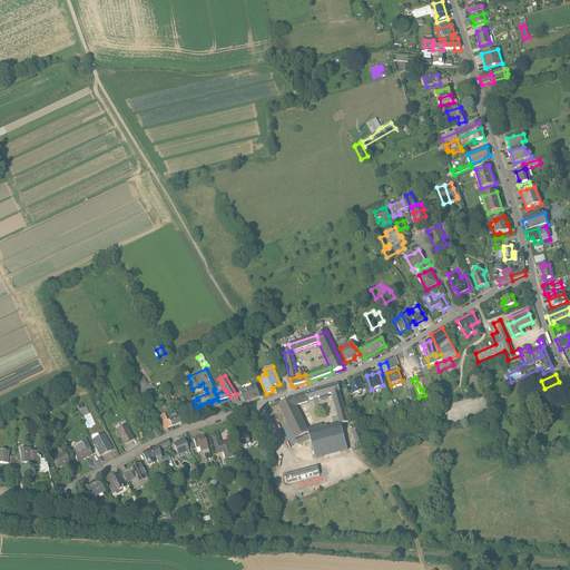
[(140,380),(140,381),(145,389),(150,385),(148,383),(147,384),(144,379),(140,380)]
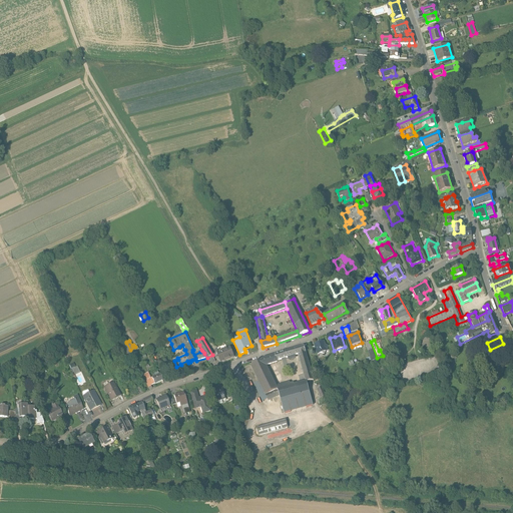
[(325,341),(314,345),(315,348),(318,356),(323,354),(325,355),(326,353),(328,352),(328,350),(329,347),(326,346),(325,341)]
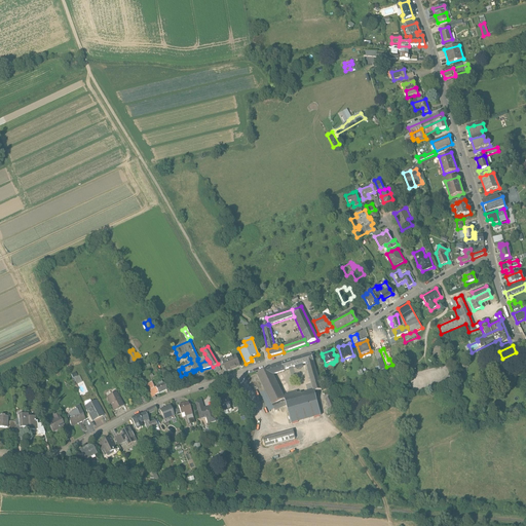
[(129,351),(124,354),(128,362),(130,366),(136,363),(135,362),(134,359),(129,351)]
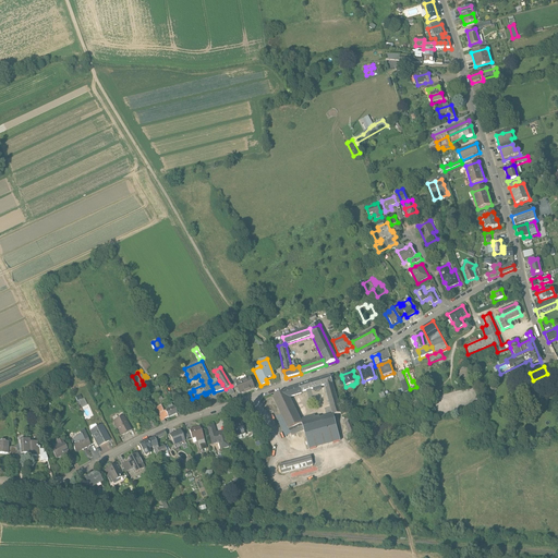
[(331,376),(311,383),(313,391),(326,389),(334,415),(341,413),(331,376)]
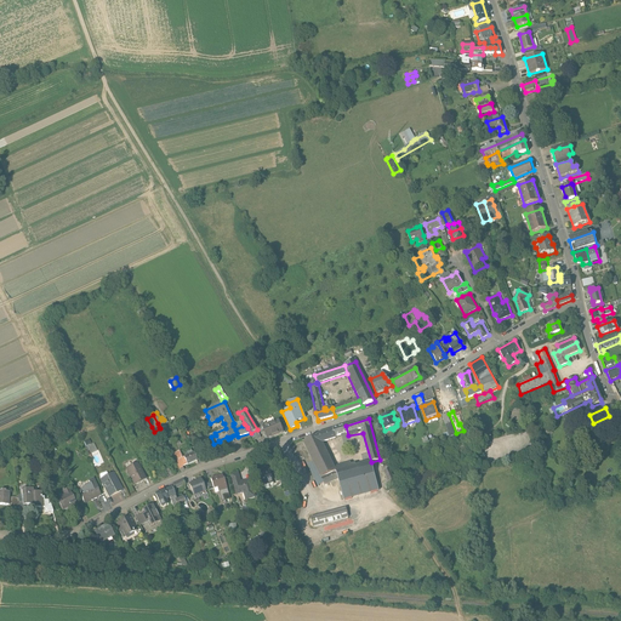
[(278,421),(262,426),(267,438),(283,432),(278,421)]
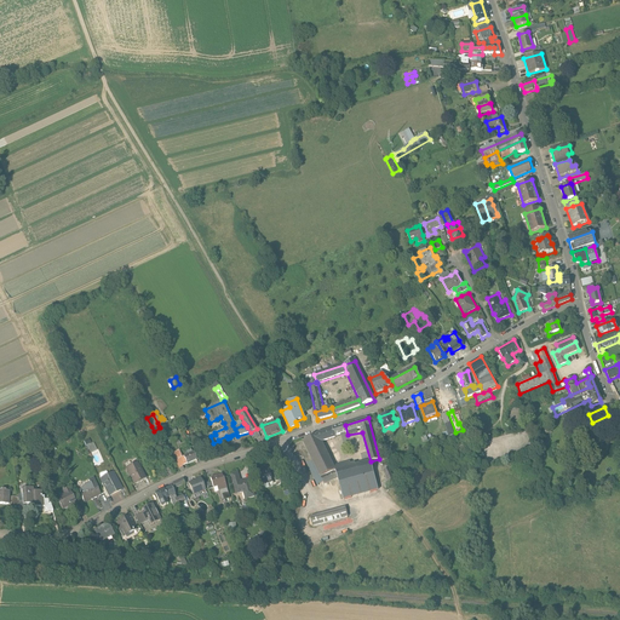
[(451,423),(445,424),(449,437),(455,435),(451,423)]
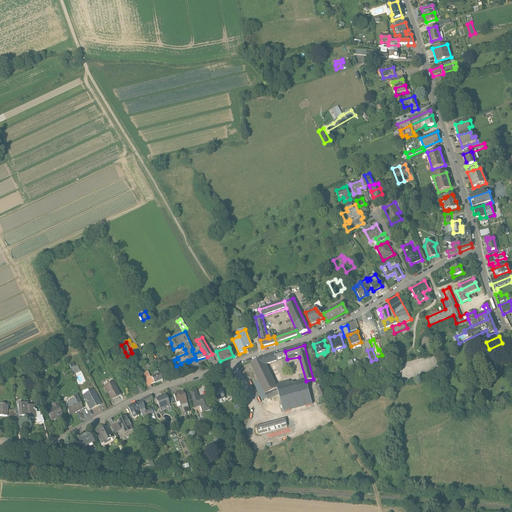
[(285,351),(263,357),(266,365),(287,359),(285,351)]
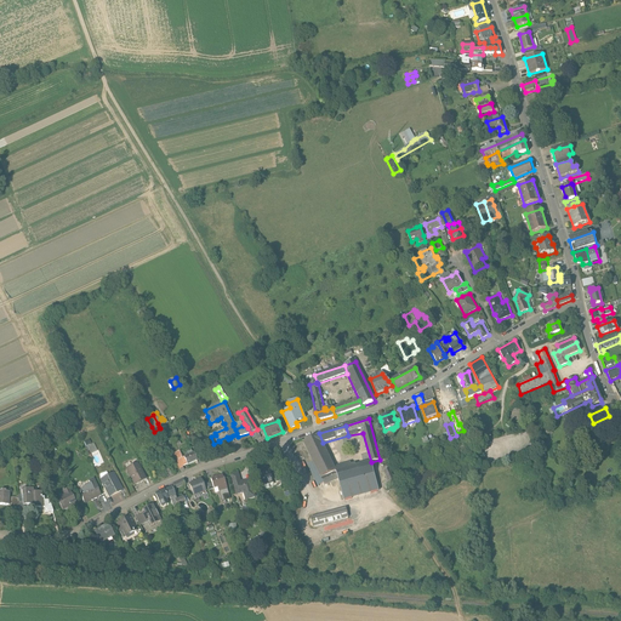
[(257,429),(251,433),(255,440),(261,437),(257,429)]
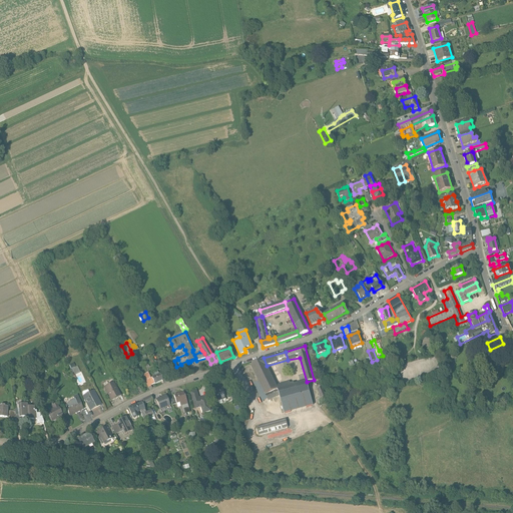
[(267,366),(264,358),(262,360),(250,365),(259,382),(253,384),(263,402),(268,400),(269,401),(280,396),(277,385),(267,366)]
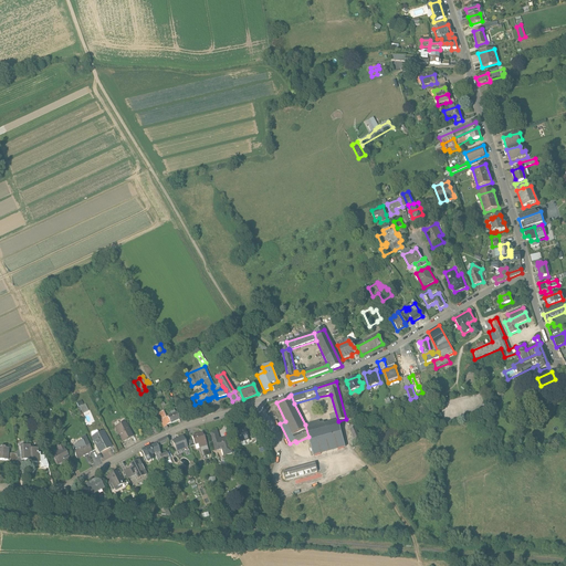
[(165,430),(168,428),(166,426),(179,419),(176,412),(175,410),(169,412),(170,416),(166,418),(164,411),(159,413),(163,422),(161,423),(165,430)]
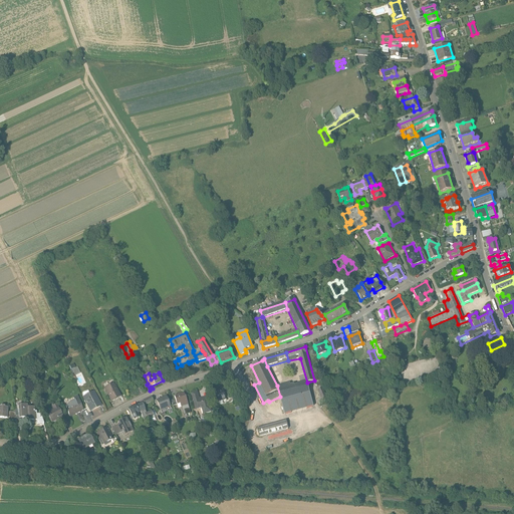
[(314,407),(307,382),(295,386),(294,383),(291,384),(290,382),(277,386),(280,397),(285,416),(314,407)]
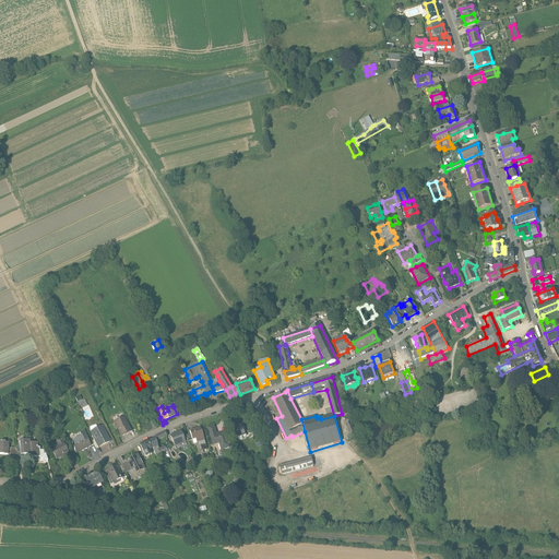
[(123,418),(115,424),(121,437),(130,431),(123,418)]
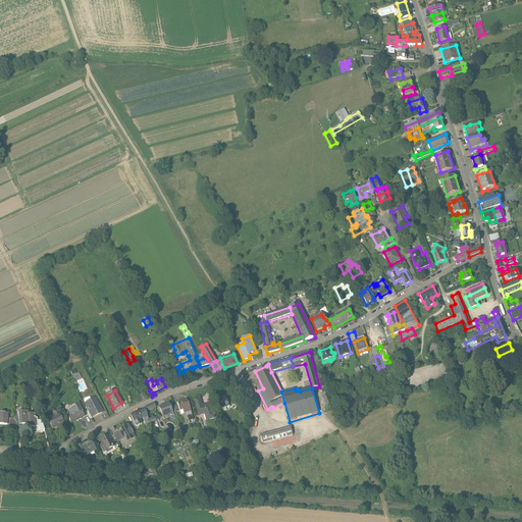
[(233,393),(225,395),(226,402),(236,401),(233,393)]
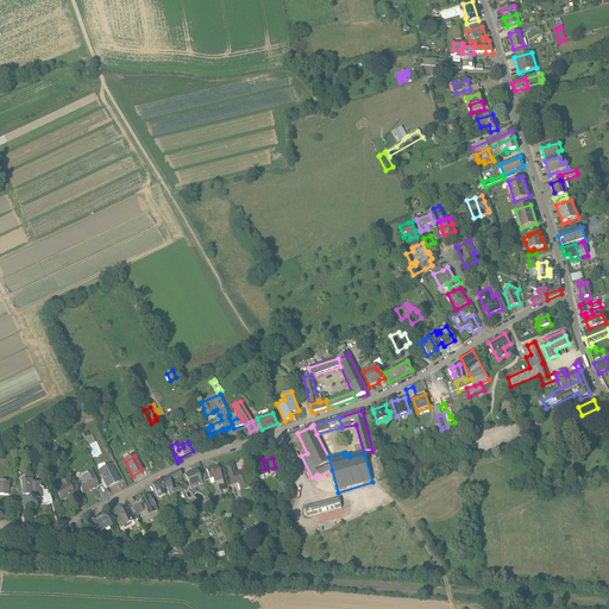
[(382,459),(376,462),(381,473),(377,476),(380,483),(390,479),(382,459)]
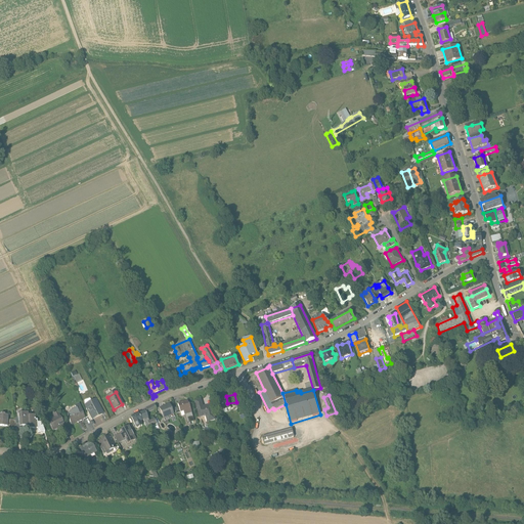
[(209,396),(205,397),(209,411),(216,409),(217,416),(223,413),(219,400),(211,402),(209,396)]
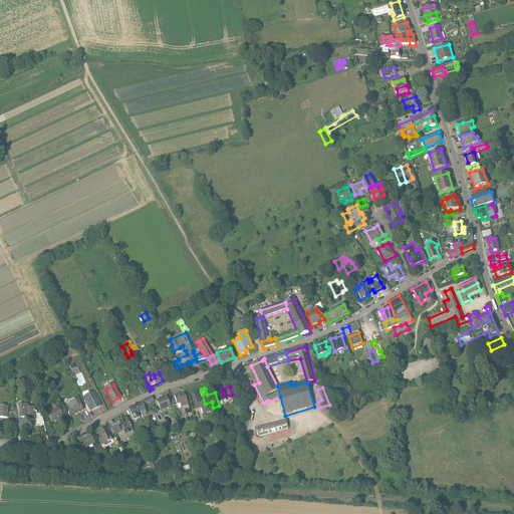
[(186,401),(187,404),(190,403),(192,411),(198,409),(193,391),(184,394),(185,396),(186,401)]
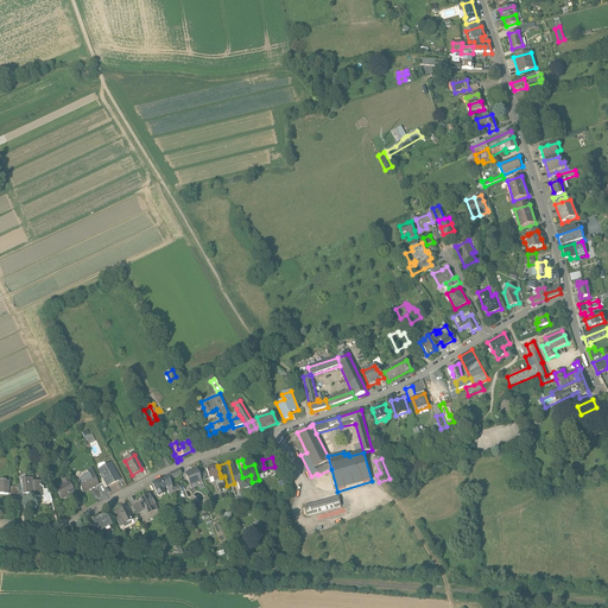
[(111,466),(100,472),(103,479),(107,486),(119,480),(111,466)]
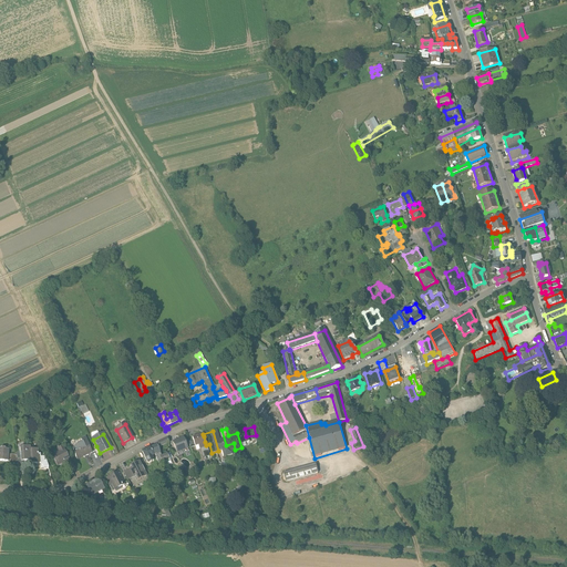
[(193,434),(184,437),(187,446),(196,442),(193,434)]
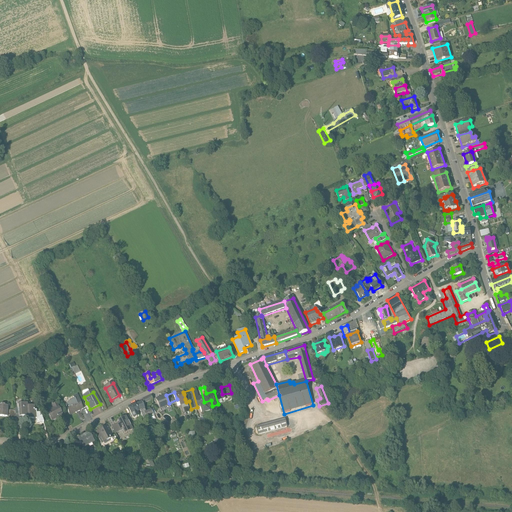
[(82,408),(77,397),(73,399),(75,402),(65,407),(69,415),(75,412),(76,413),(79,411),(79,410),(82,408)]
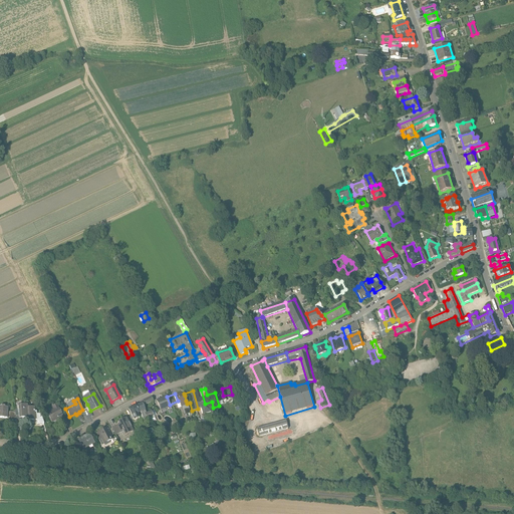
[(145,403),(148,409),(149,409),(153,416),(161,412),(159,407),(155,410),(151,403),(150,400),(145,403)]
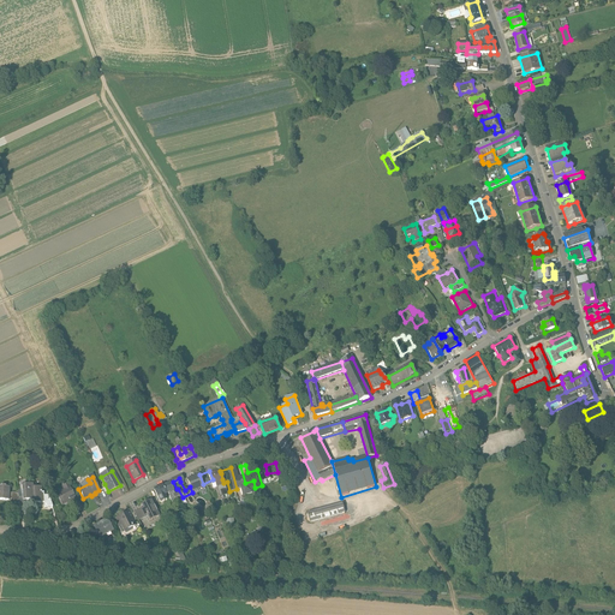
[(173,482),(166,485),(172,496),(177,494),(174,490),(177,489),(173,482)]
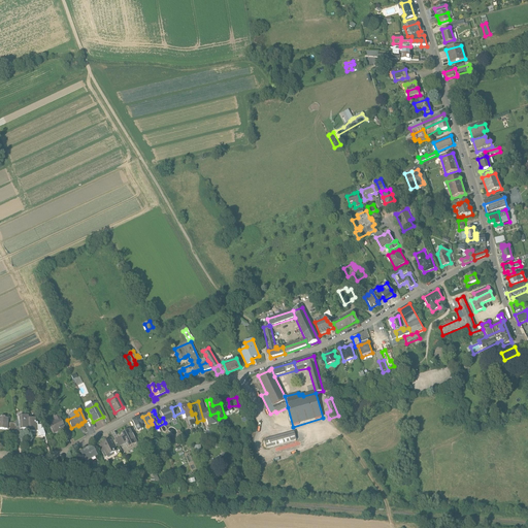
[(52,433),(53,436),(57,434),(58,435),(60,433),(60,432),(64,430),(58,417),(54,419),(53,419),(53,420),(55,423),(48,426),(52,433)]
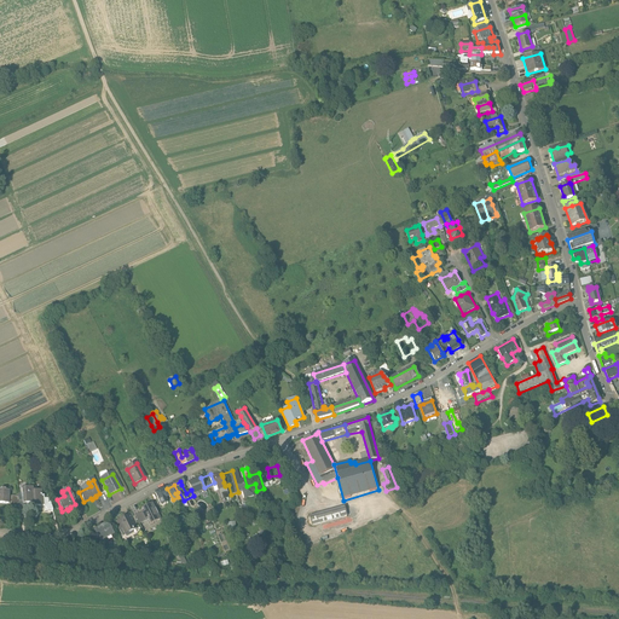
[(33,491),(21,491),(22,507),(28,505),(28,507),(29,507),(29,505),(30,505),(34,505),(33,495),(33,491)]
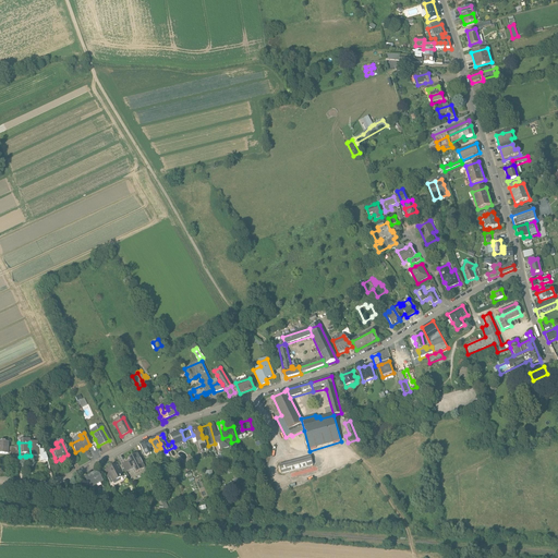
[(33,446),(29,446),(31,456),(27,456),(27,459),(39,459),(40,463),(47,463),(44,452),(39,453),(39,449),(37,449),(37,445),(33,445),(33,446)]
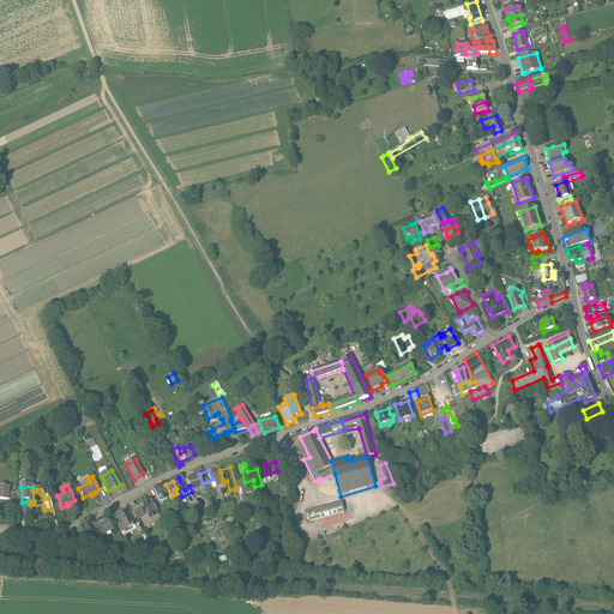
[(162,494),(154,498),(155,501),(158,509),(161,513),(169,509),(162,494)]
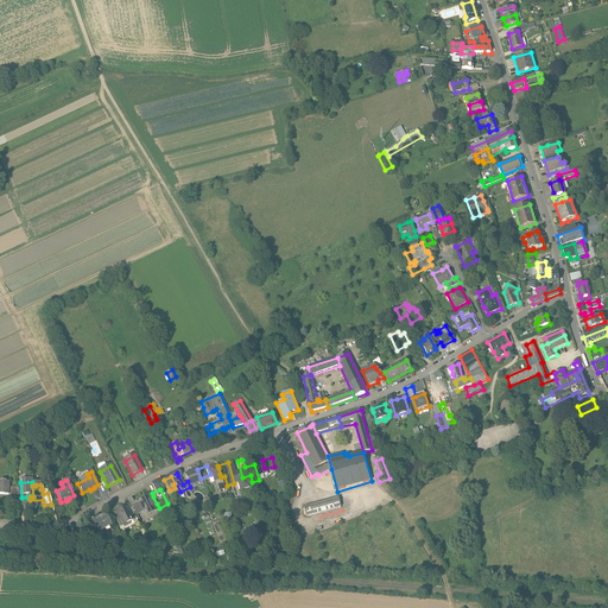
[(80,496),(73,500),(76,507),(83,504),(80,496)]
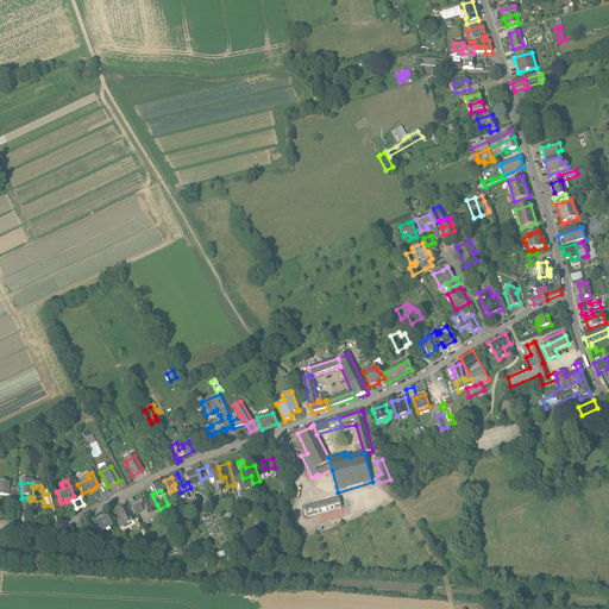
[(154,497),(146,501),(150,508),(157,504),(154,497)]
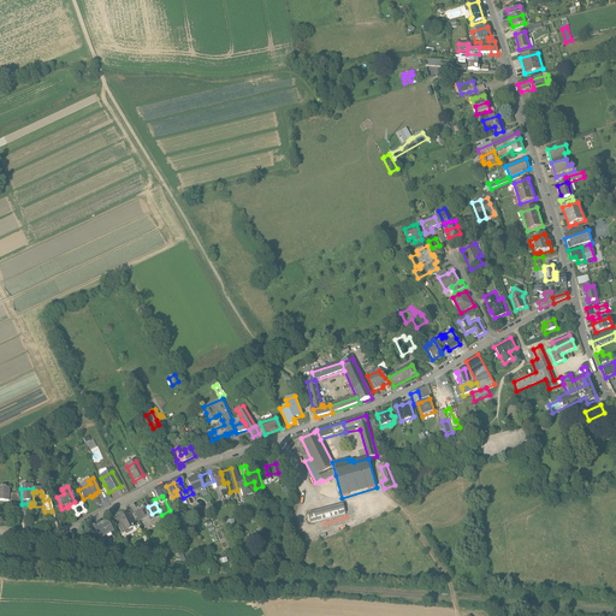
[(345,507),(309,516),(312,525),(348,515),(345,507)]
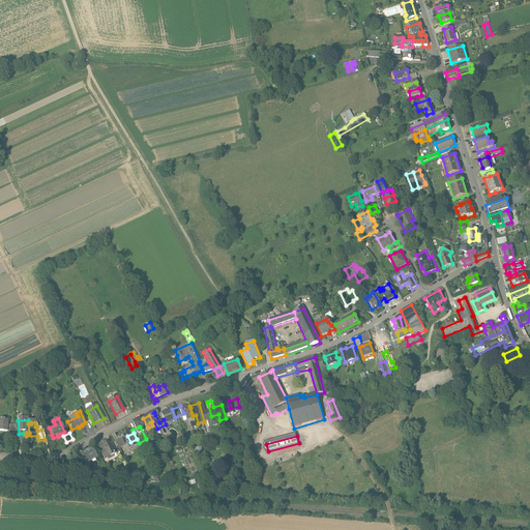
[(112,440),(98,446),(102,453),(104,453),(107,459),(118,452),(112,440)]
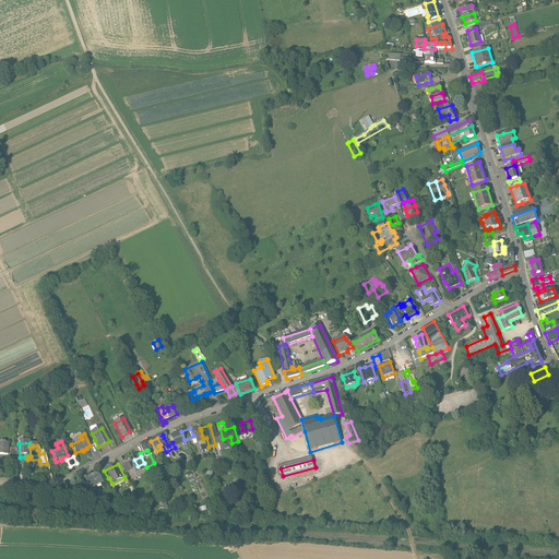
[(97,472),(83,478),(90,490),(103,484),(97,472)]
